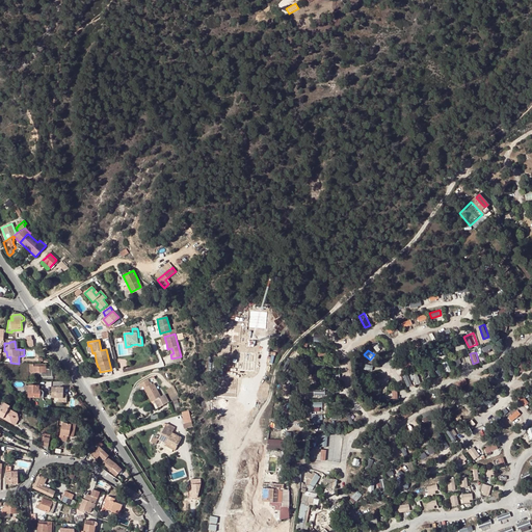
[(181,356),(171,358),(174,365),(183,363),(181,356)]
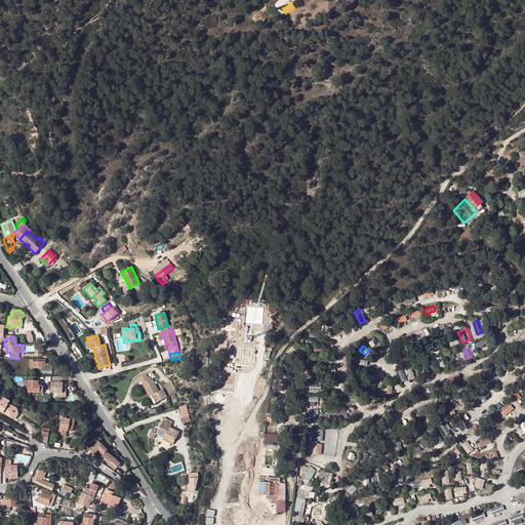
[(30,368),(33,368),(41,368),(41,370),(41,372),(49,372),(49,375),(52,374),(52,372),(51,372),(51,365),(45,365),(45,360),(33,360),(30,360),(30,368)]
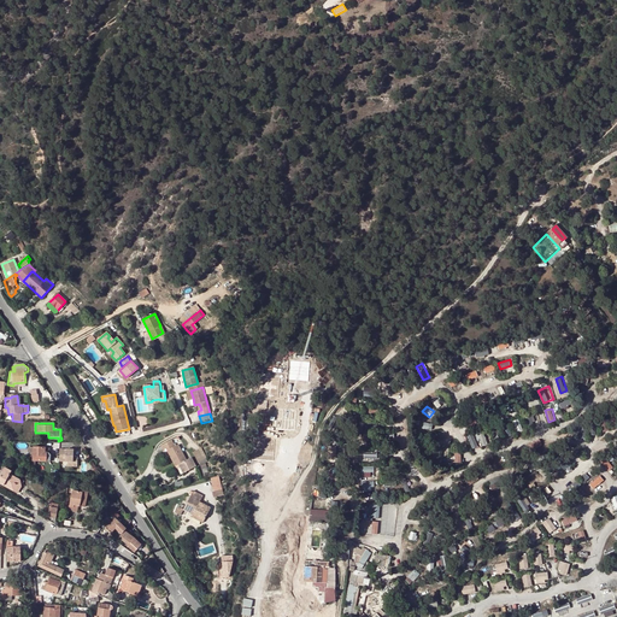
[(503,427),(507,436),(512,434),(507,424),(503,427)]
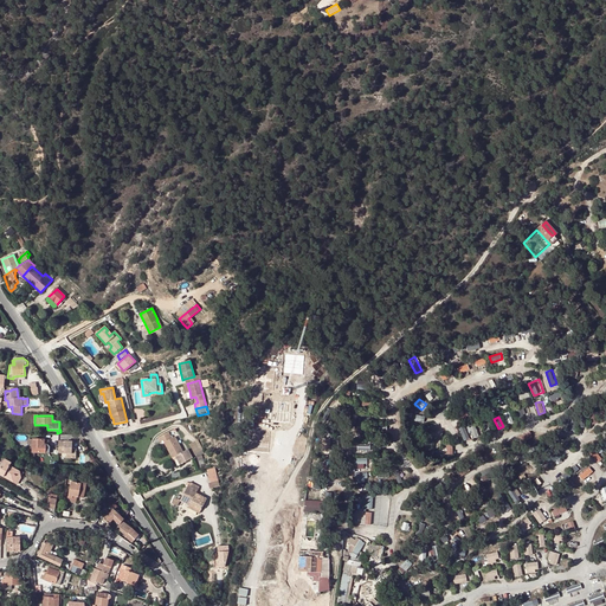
[(465,425),(459,427),(464,440),(471,438),(465,425)]
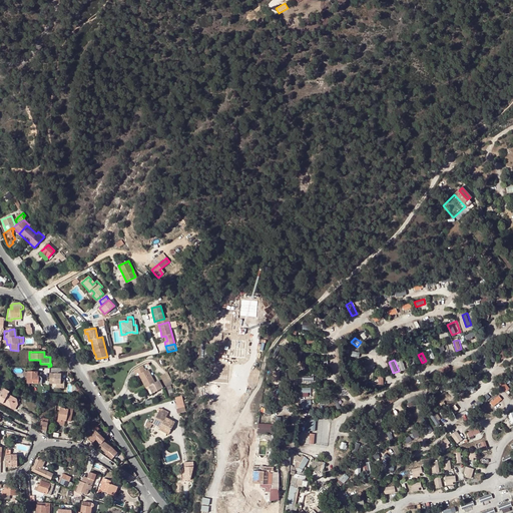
[(148,387),(154,383),(147,370),(145,372),(138,375),(145,388),(148,387)]
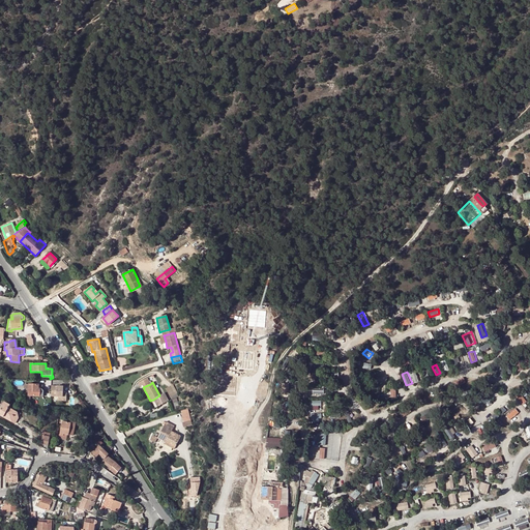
[(39,396),(40,389),(38,389),(38,385),(29,384),(29,385),(25,385),(24,400),(29,400),(29,396),(39,396)]
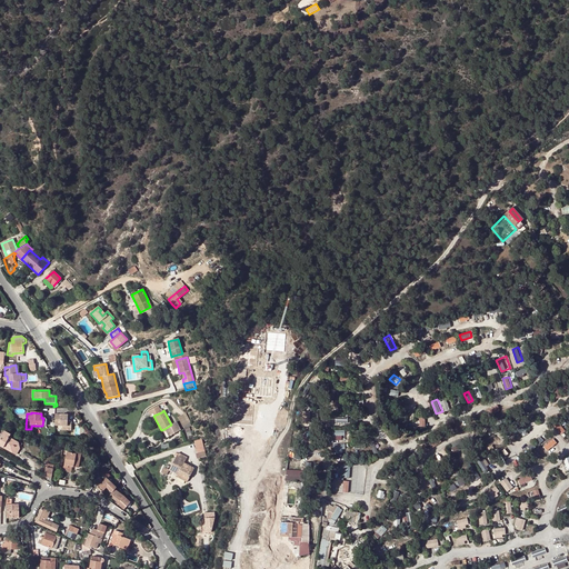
[(185,429),(192,426),(187,412),(179,416),(185,429)]
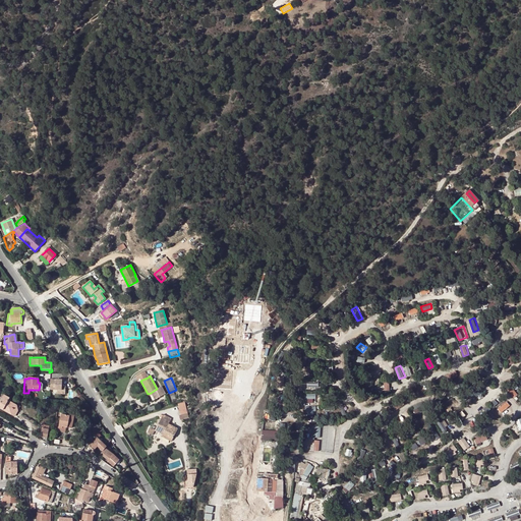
[(62,380),(51,380),(50,390),(55,390),(61,390),(61,394),(65,394),(65,387),(62,387),(62,380)]
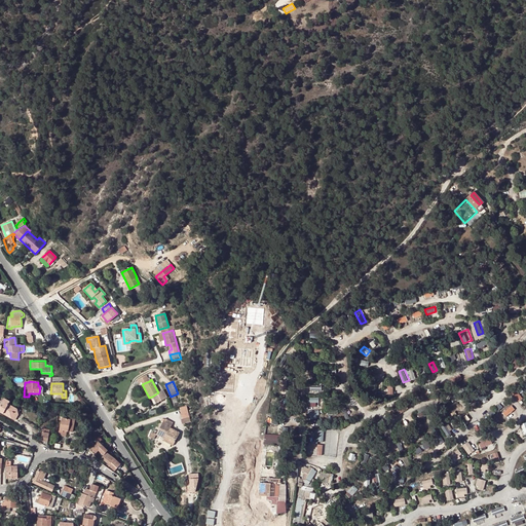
[(152,397),(156,404),(167,398),(163,390),(158,392),(152,397)]
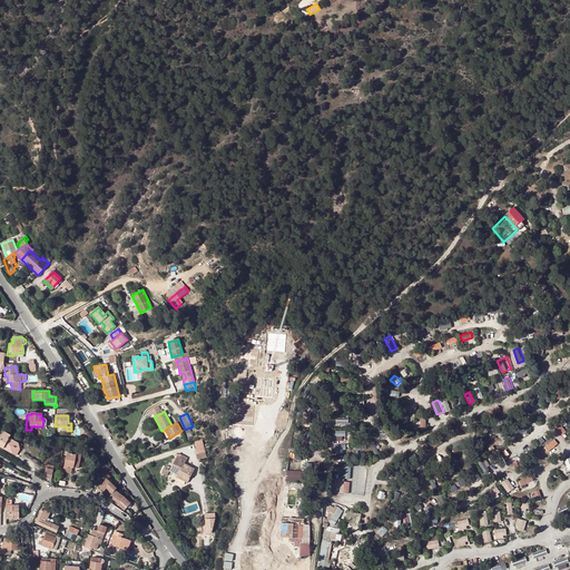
[(562,435),(567,431),(560,423),(556,428),(562,435)]
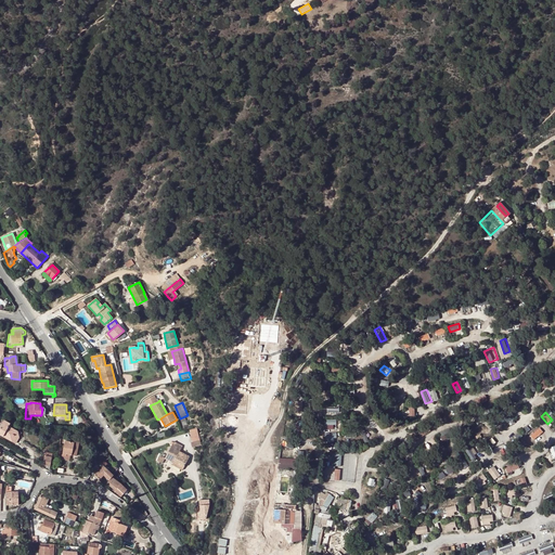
[(501,418),(504,424),(514,420),(511,414),(501,418)]
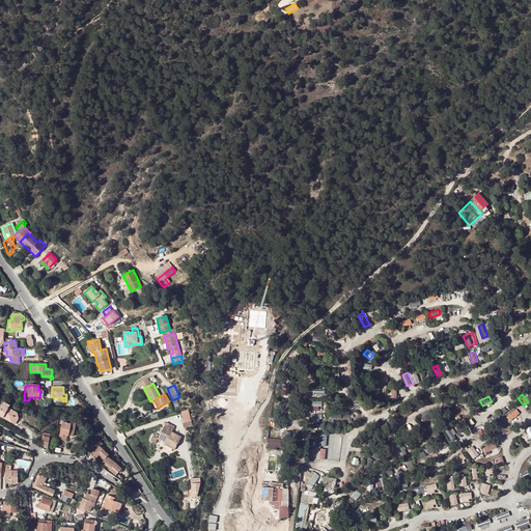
[(421,398),(414,401),(417,407),(424,403),(421,398)]
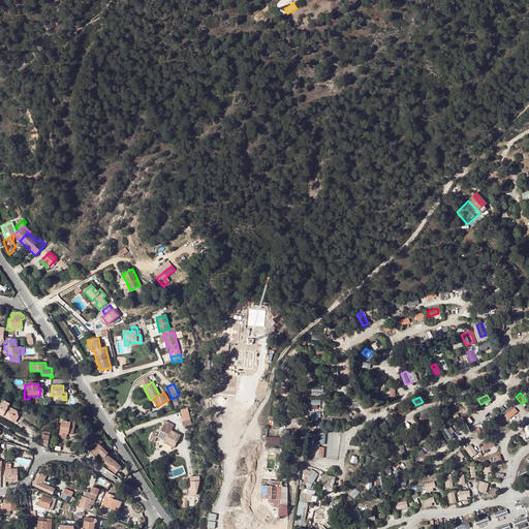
[(16,415),(18,411),(8,406),(10,404),(4,401),(0,407),(0,413),(10,421),(13,414),(16,415)]
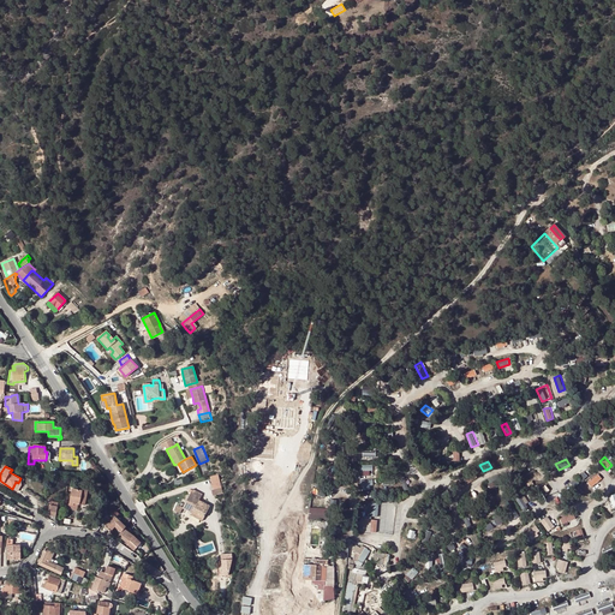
[(598,473),(587,482),(592,487),(603,478),(598,473)]
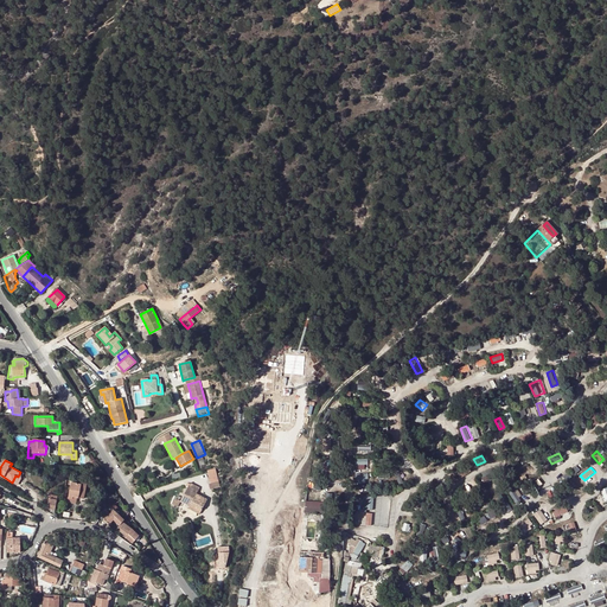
[(211,483),(218,481),(216,468),(208,471),(211,483)]
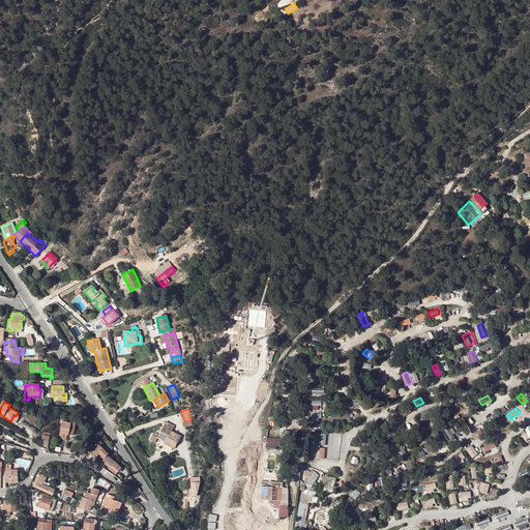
[(321,421),(320,413),(311,413),(312,421),(321,421)]
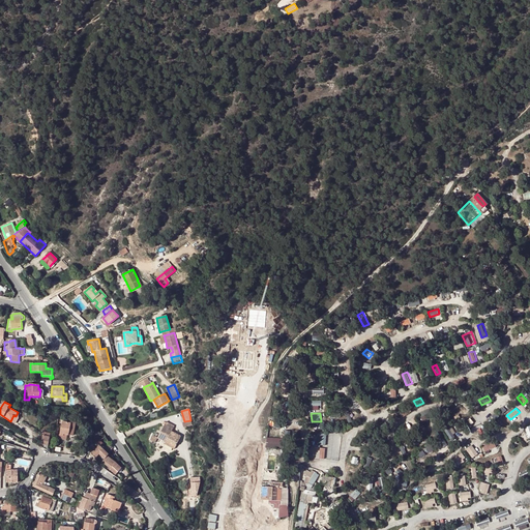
[(68,436),(71,423),(63,421),(60,435),(63,436),(63,435),(68,436)]
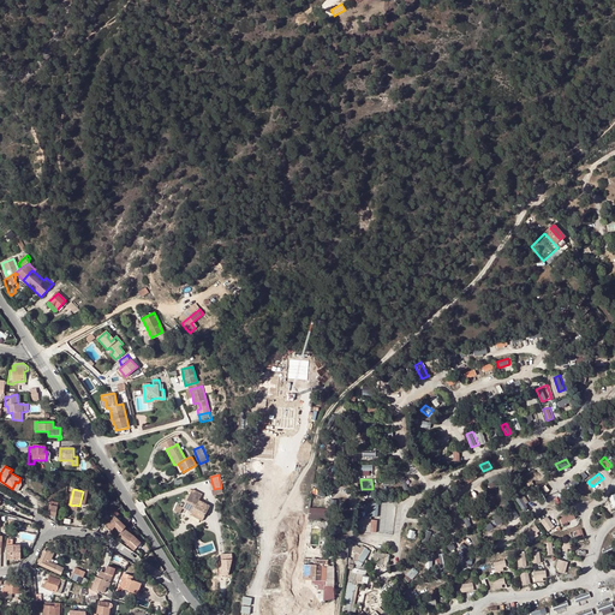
[(192,512),(204,518),(210,507),(198,501),(202,495),(192,490),(183,508),(192,513),(192,512)]
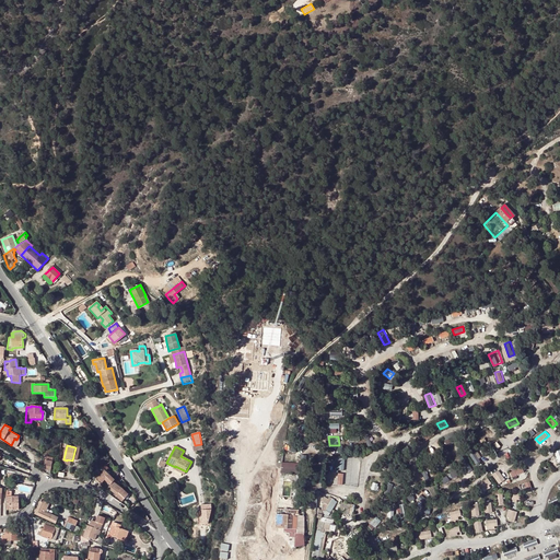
[(474,451),(469,453),(477,465),(481,463),(474,451)]
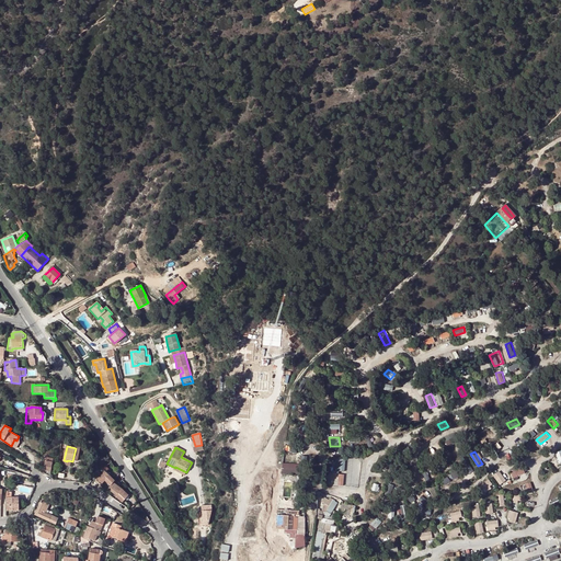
[(341,459),(341,462),(338,462),(338,471),(345,471),(346,459),(341,459)]
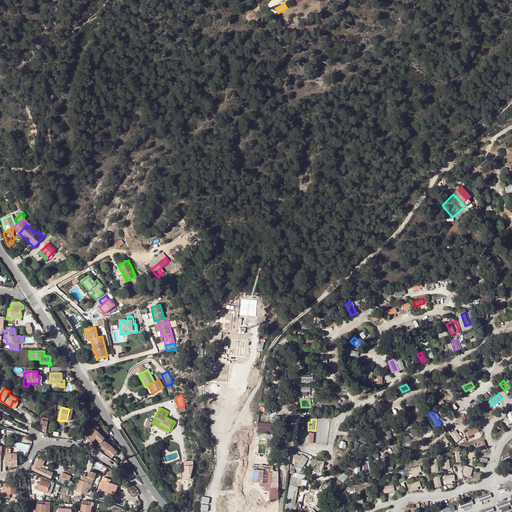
[(428,431),(432,429),(427,420),(423,423),(428,431)]
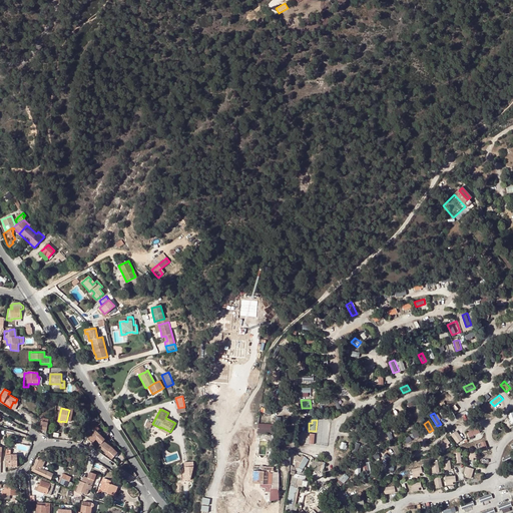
[(47,431),(48,423),(42,422),(40,430),(47,431)]
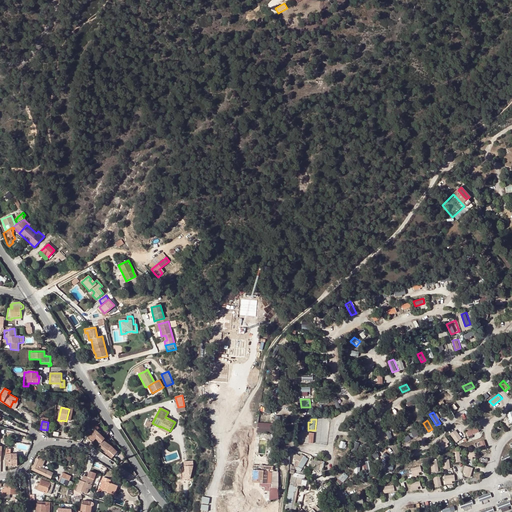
[(257,431),(274,431),(274,422),(257,422),(257,431)]
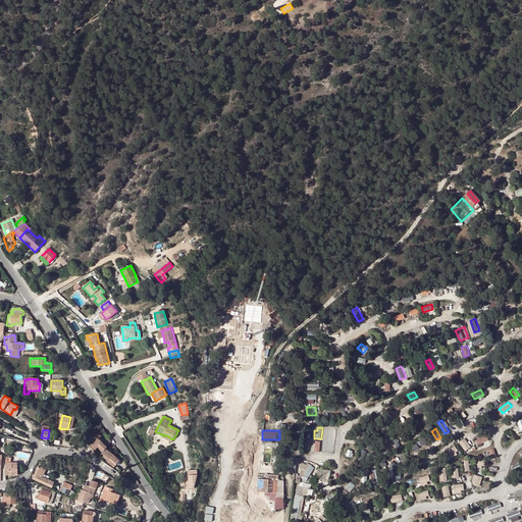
[(487,435),(475,439),(477,445),(489,440),(487,435)]
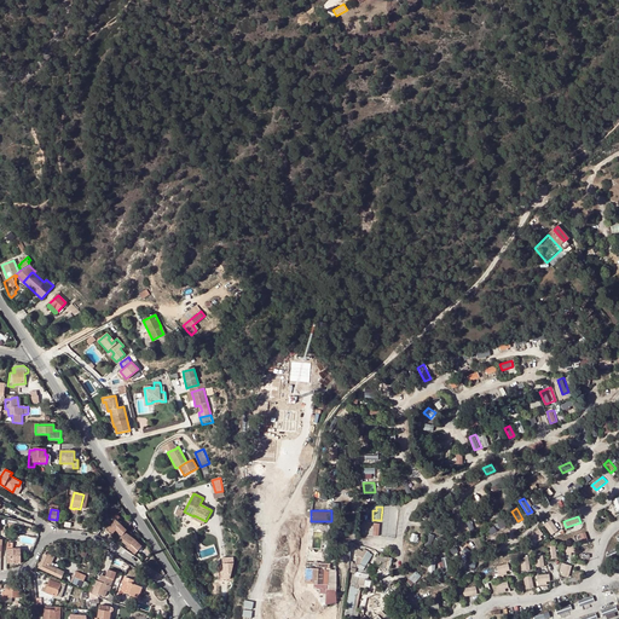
[(551,519),(544,524),(551,536),(559,531),(551,519)]
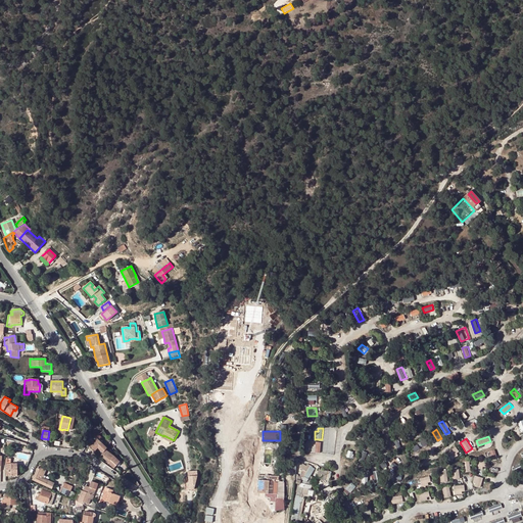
[(111,443),(110,440),(106,444),(104,445),(97,439),(91,445),(90,445),(89,446),(94,453),(97,448),(103,454),(105,450),(111,443)]
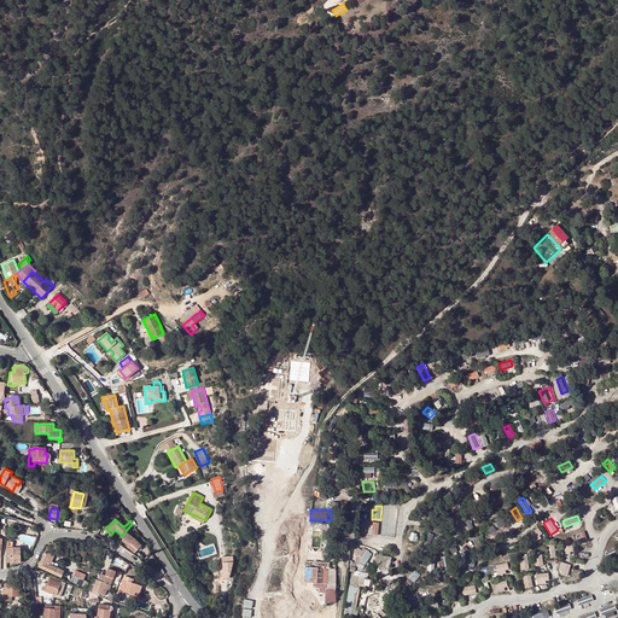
[(487,528),(489,534),(506,526),(502,520),(487,528)]
